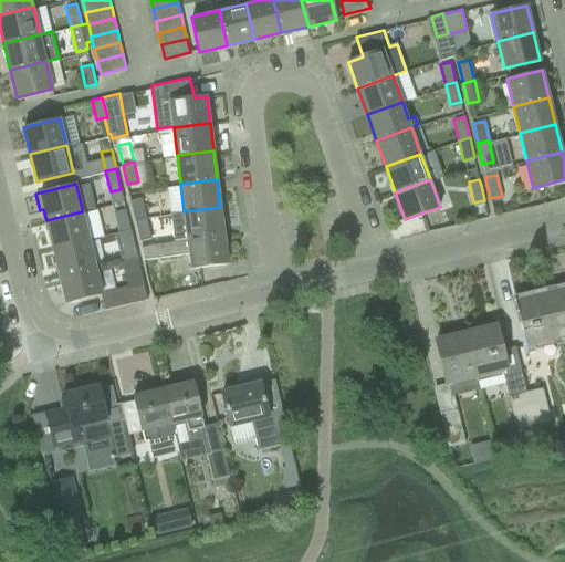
[(121,189),(111,191),(113,203),(123,200),(121,189)]
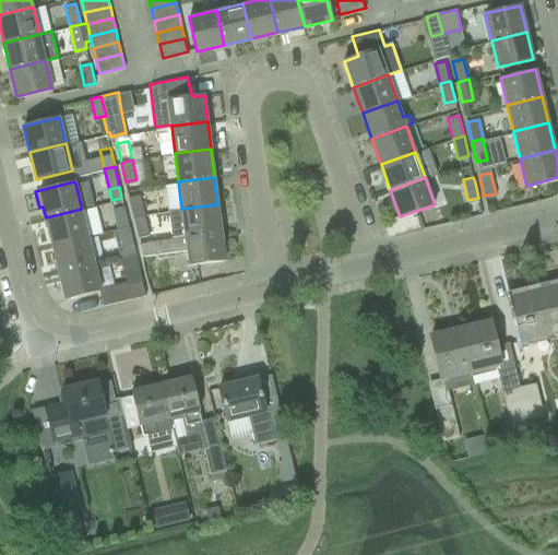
[(140,193),(129,196),(133,215),(145,213),(140,193)]
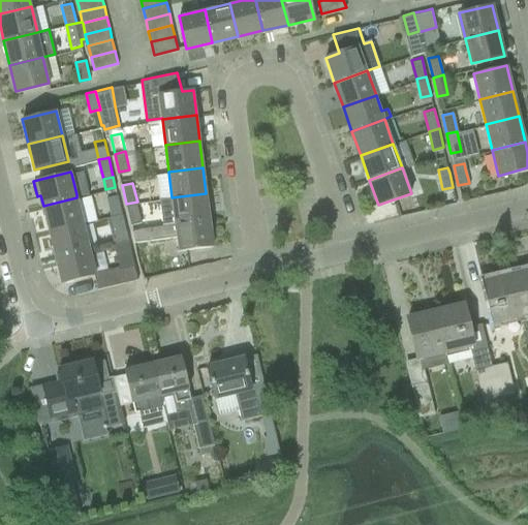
[(118,193),(107,196),(112,215),(122,213),(118,193)]
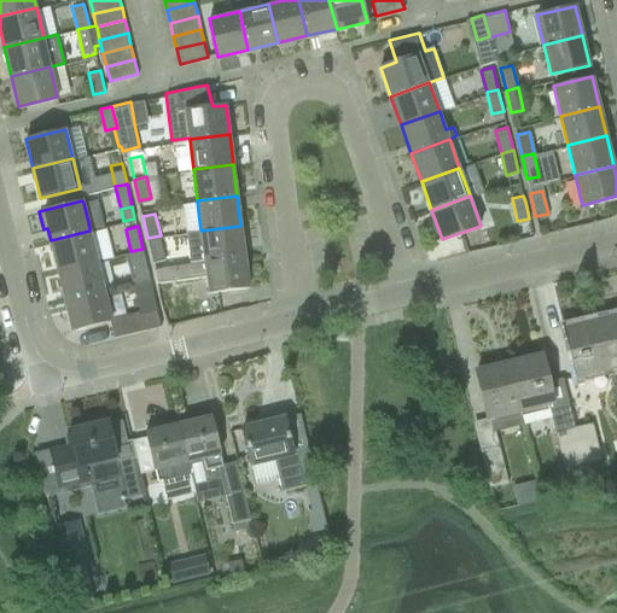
[(245,256),(240,226),(201,231),(186,232),(191,263),(205,261),(245,256)]
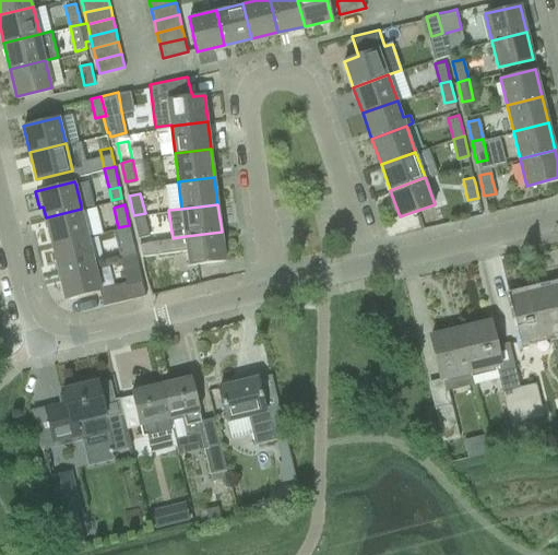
[(87,235),(81,209),(46,217),(52,244),(87,235)]
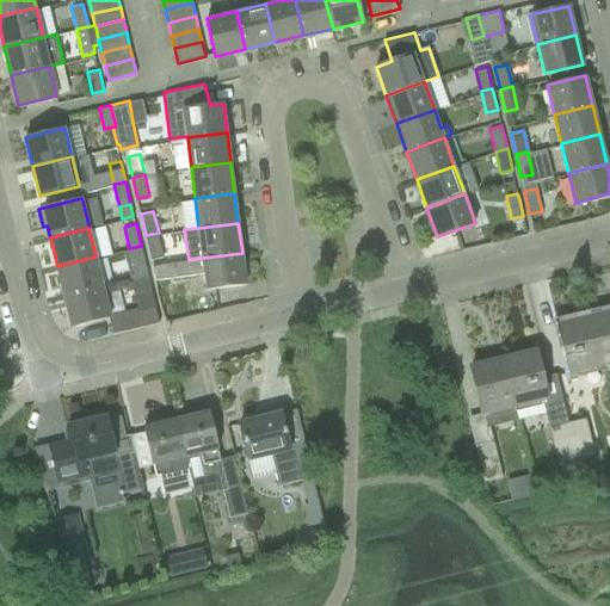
[(164,254),(159,233),(146,235),(152,258),(164,254)]
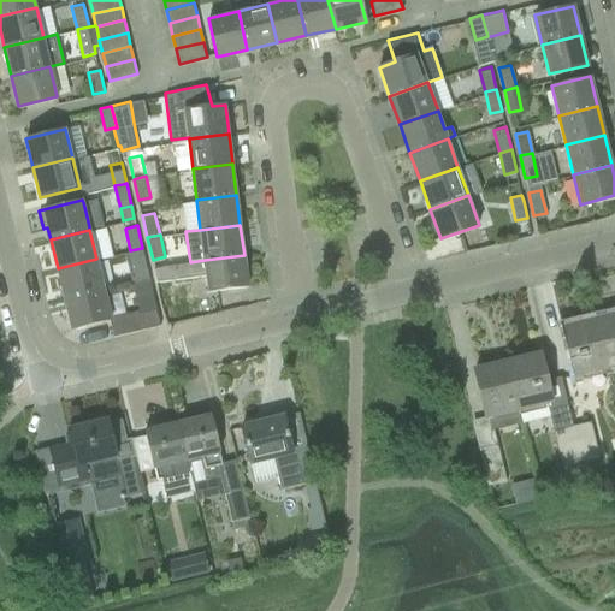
[(148,277),(142,248),(130,250),(124,253),(131,282),(148,277)]
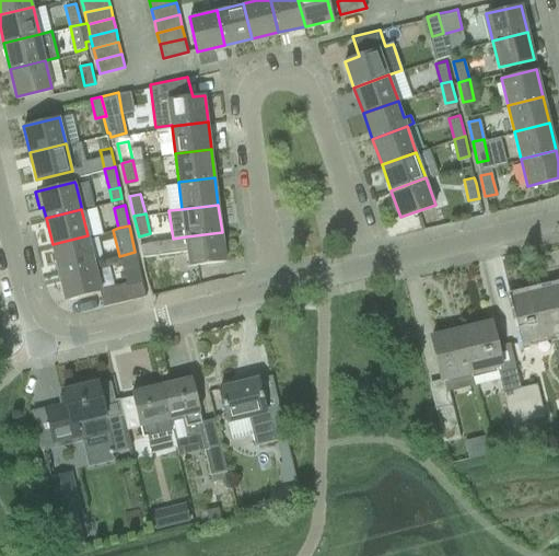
[(150,241),(140,244),(143,255),(187,250),(189,264),(225,259),(222,232),(186,236),(173,239),(150,241)]
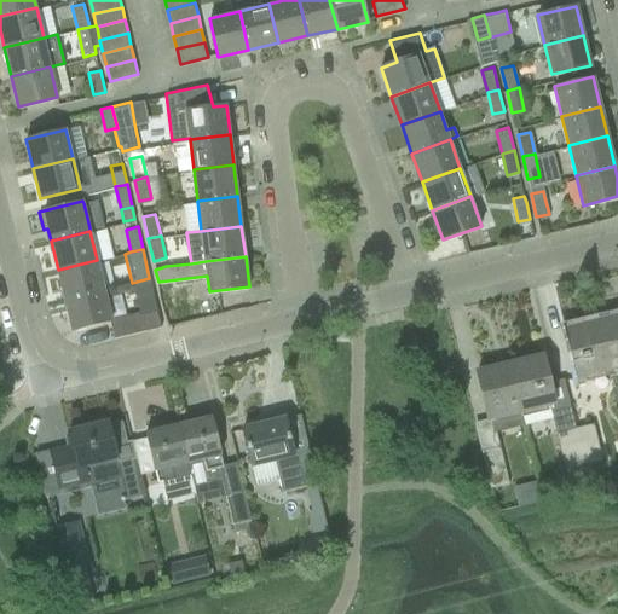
[(58,270),(65,300),(104,290),(97,260),(58,270)]
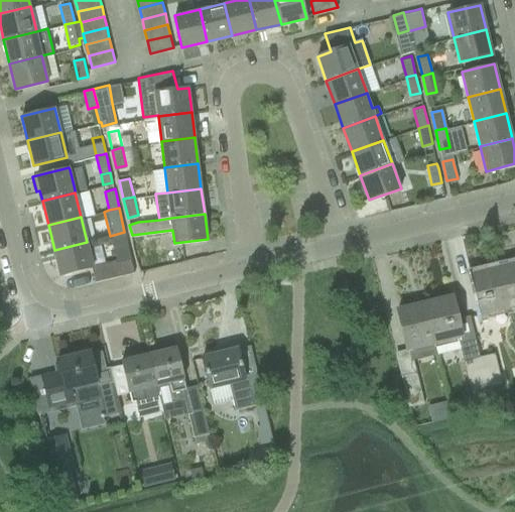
[(93,266),(92,267),(96,281),(135,271),(125,232),(110,236),(116,261),(93,266)]
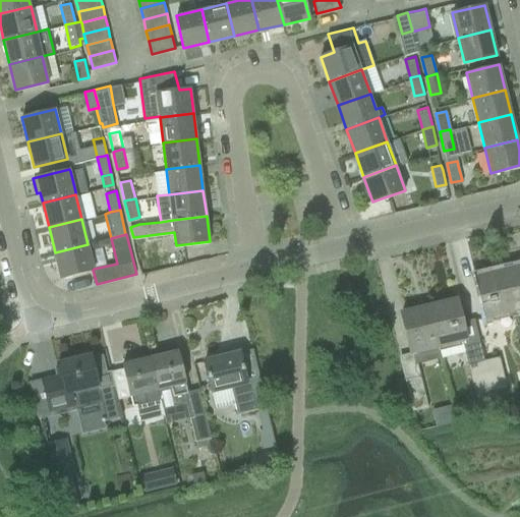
[(149,256),(145,239),(143,237),(133,239),(138,259),(149,256)]
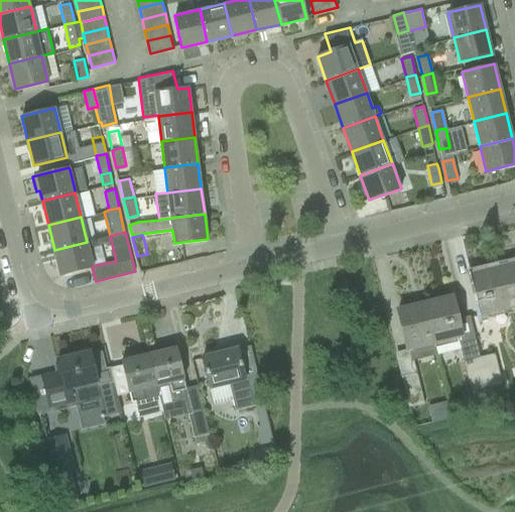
[(60,274),(92,267),(93,266),(87,242),(54,250),(60,274)]
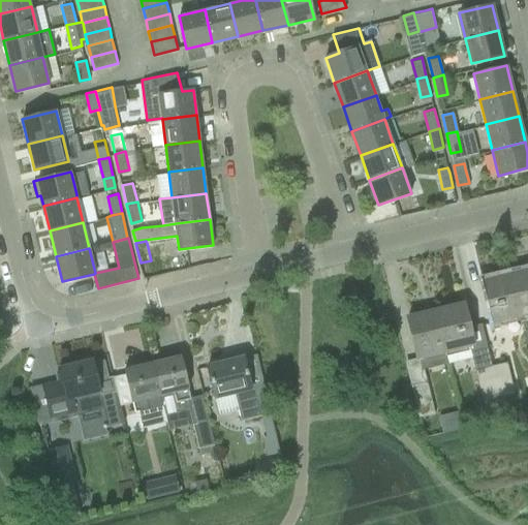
[(527,270),(513,274),(522,314),(526,329),(527,329),(527,270)]
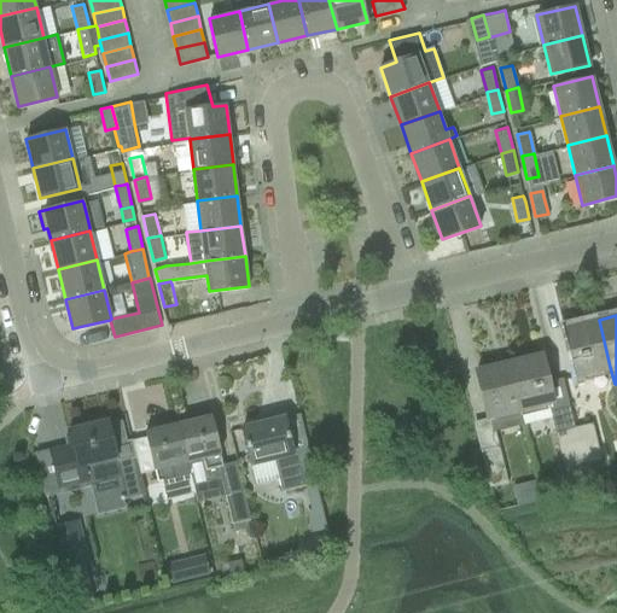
[(610,367),(599,320),(566,328),(578,375),(610,367)]
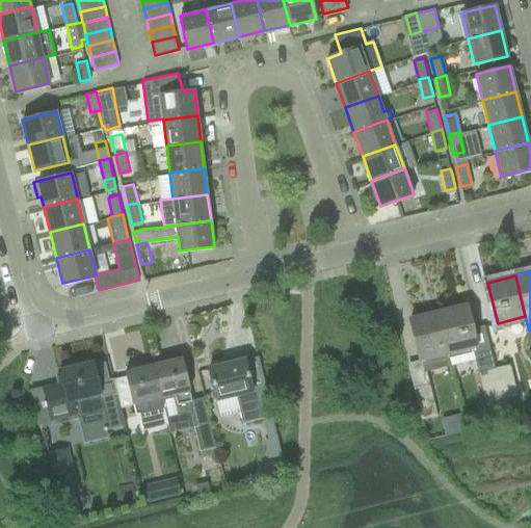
[(467,306),(439,312),(449,352),(473,347),(477,346),(474,333),(467,306)]
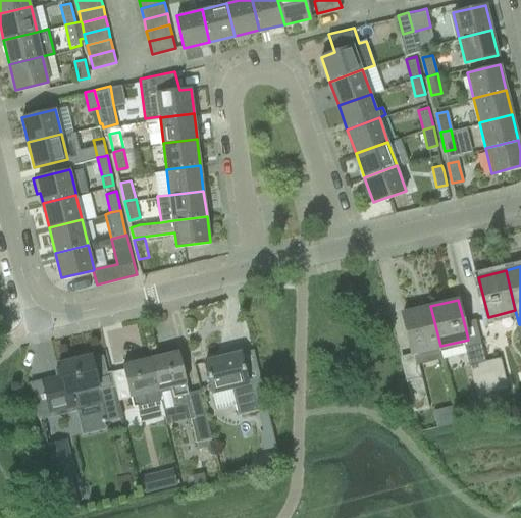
[(440,346),(430,306),(403,313),(409,341),(412,352),(440,346)]
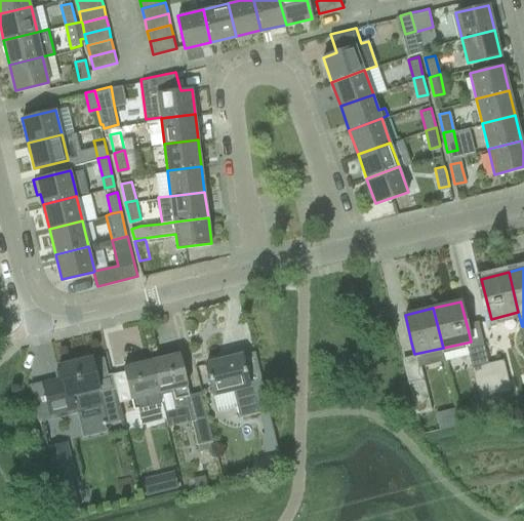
[(179,352),(152,359),(162,401),(164,409),(188,403),(192,418),(207,414),(201,391),(190,394),(179,352)]
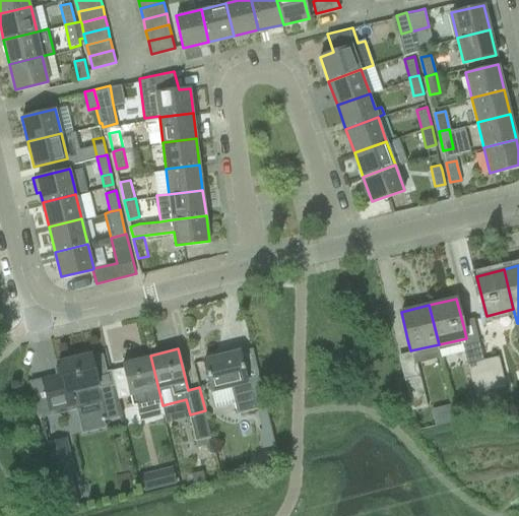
[(61,374),(44,378),(51,409),(74,404),(78,406),(100,401),(102,397),(103,397),(100,388),(116,384),(112,371),(112,369),(107,370),(104,355),(92,358),(91,353),(88,355),(88,352),(85,349),(76,351),(75,356),(75,358),(58,362),(61,374)]
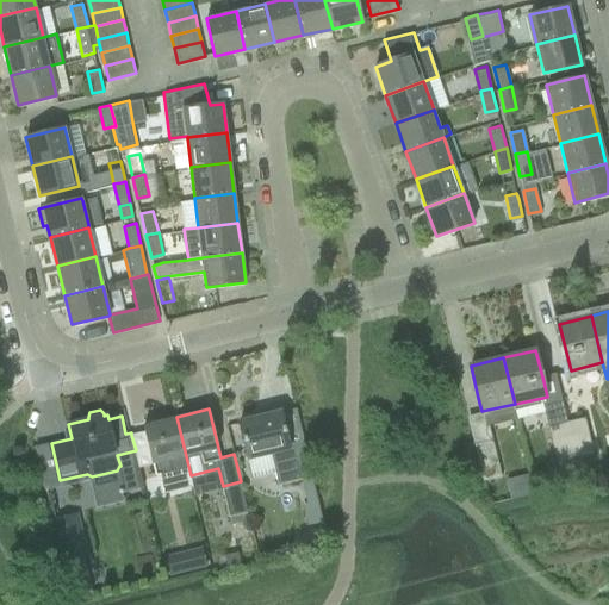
[(312,474),(305,442),(289,446),(281,411),(240,420),(249,457),(272,451),(275,469),(279,482),(302,476),(312,474)]
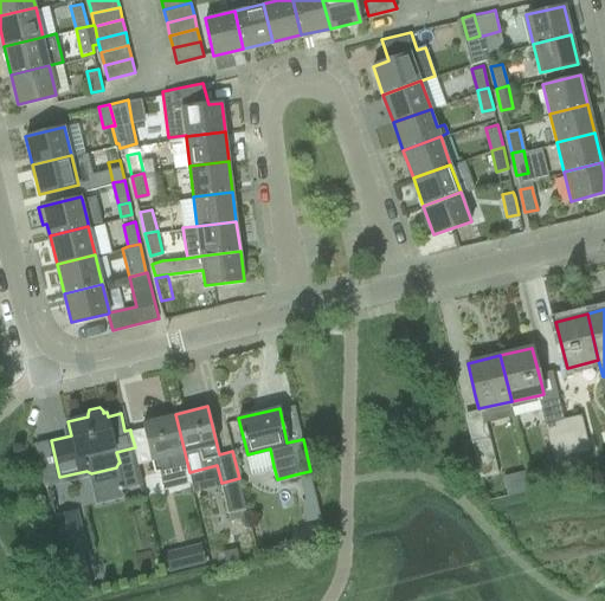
[(581,413),(564,417),(572,453),(590,450),(581,413)]
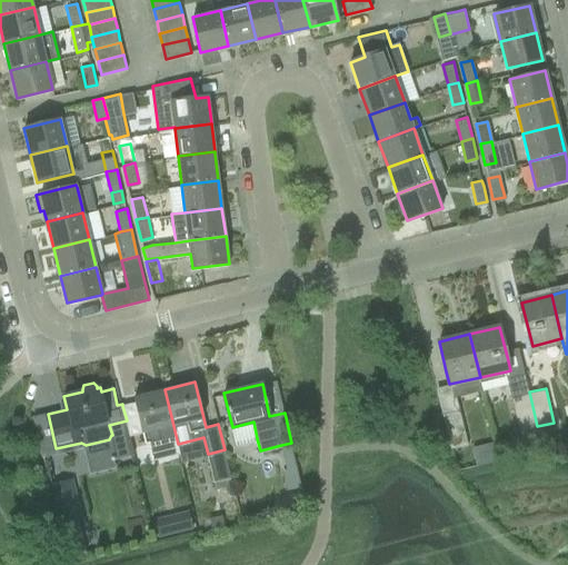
[(165,389),(135,397),(136,403),(143,434),(146,443),(176,435),(165,389)]
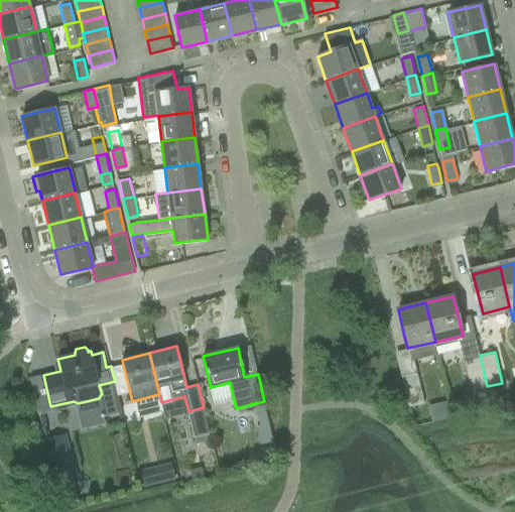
[(480,355),(464,359),(472,390),(487,386),(480,355)]
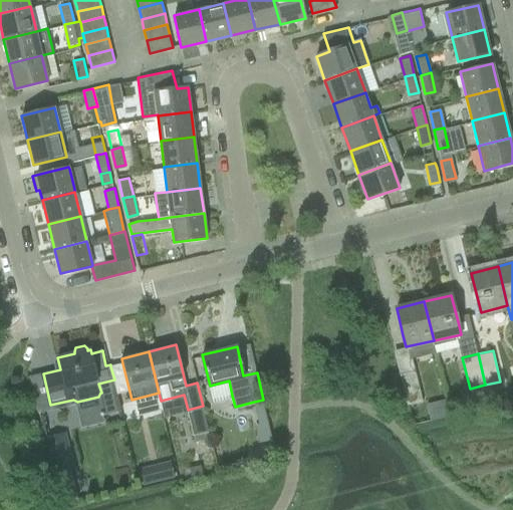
[(423,401),(415,369),(400,372),(407,404),(423,401)]
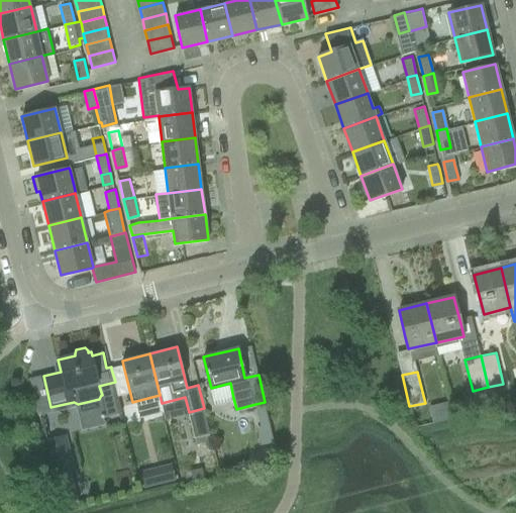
[(118,397),(115,382),(99,386),(102,395),(107,417),(122,414),(118,397)]
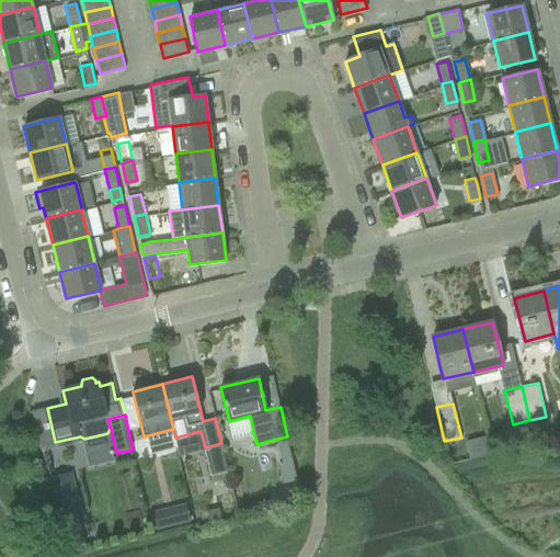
[(287,436),(277,439),(283,463),(277,464),(282,485),(298,480),(287,436)]
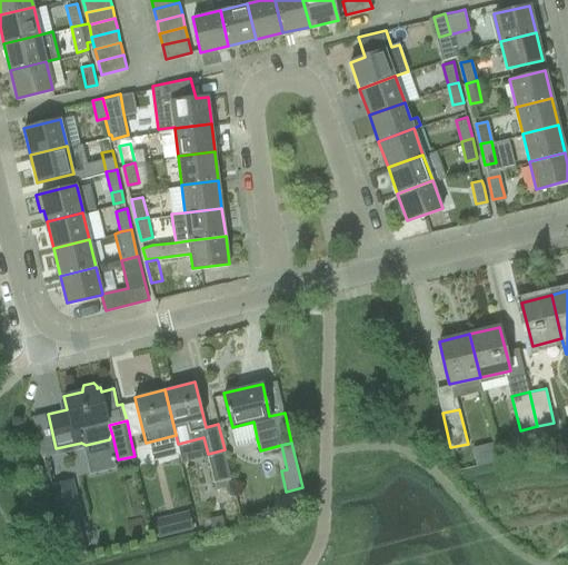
[(153,447),(138,450),(143,476),(159,473),(153,447)]
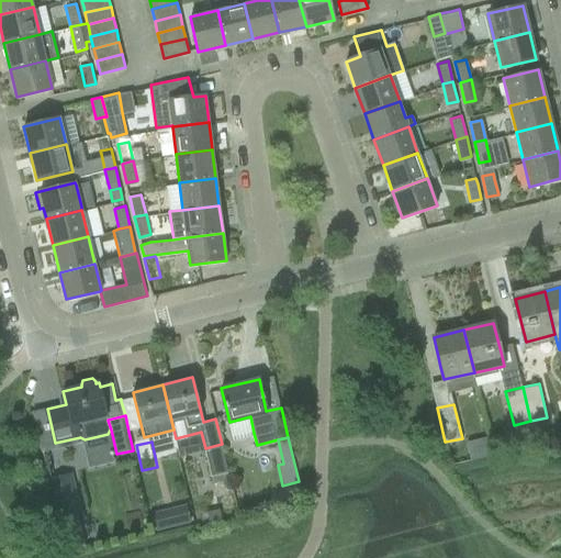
[(222,444),(205,448),(212,475),(228,470),(222,444)]
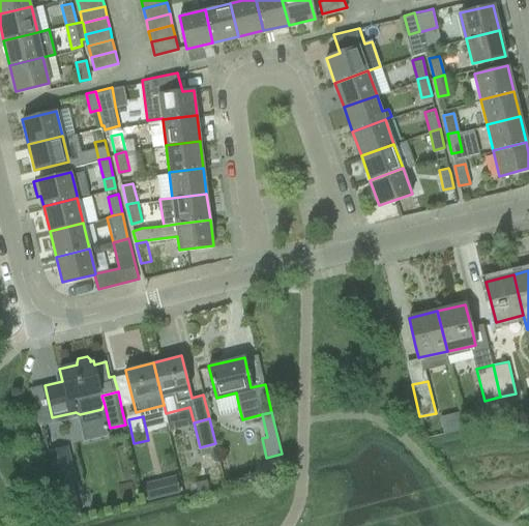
[(68,444),(47,449),(55,488),(78,483),(68,444)]
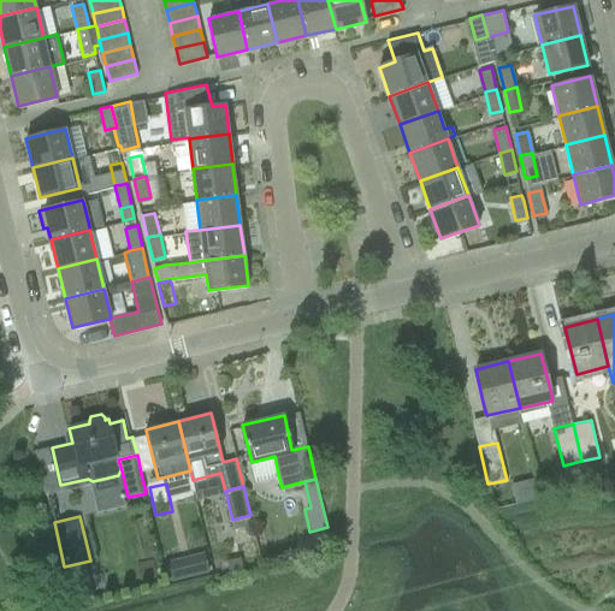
[(171,582),(211,573),(205,551),(165,561),(171,582)]
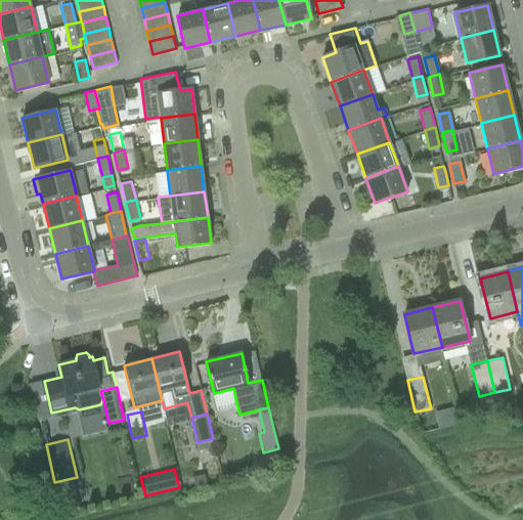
[(61,507),(80,503),(74,479),(55,483),(61,507)]
